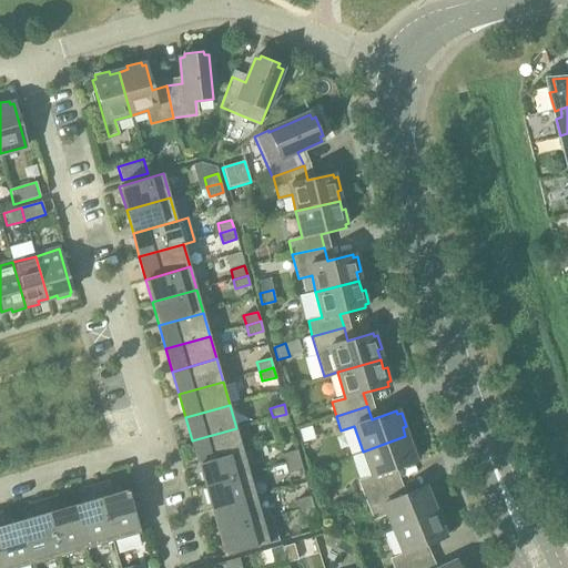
[(290,423),(286,414),(273,417),(275,427),(290,423)]
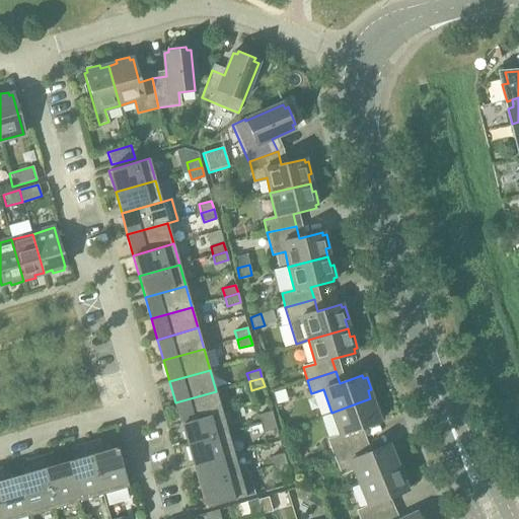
[(222,412),(216,391),(175,402),(181,424),(222,412)]
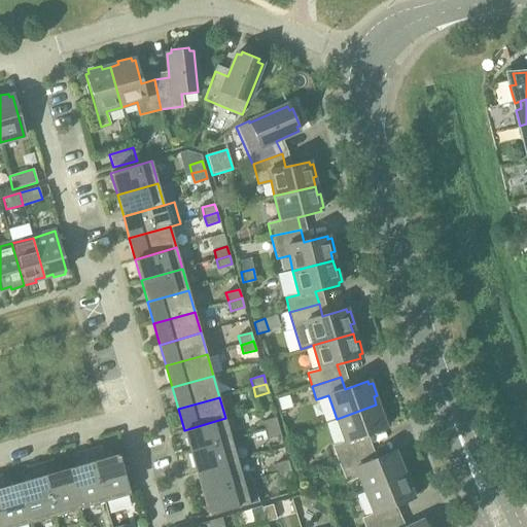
[(366,449),(362,437),(385,429),(384,426),(387,424),(383,412),(379,413),(376,405),(337,419),(346,443),(334,447),(338,460),(366,449)]
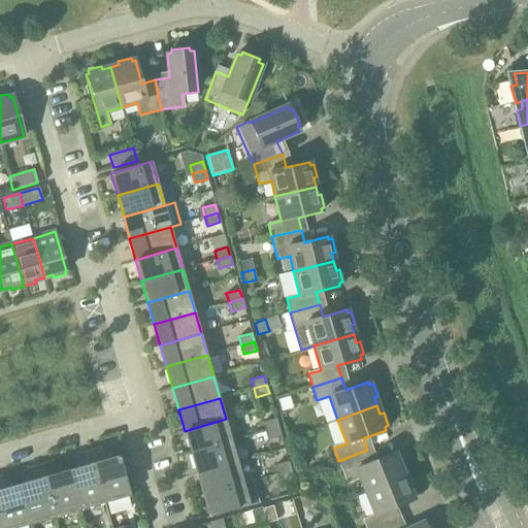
[(232,440),(226,419),(185,431),(191,452),(232,440)]
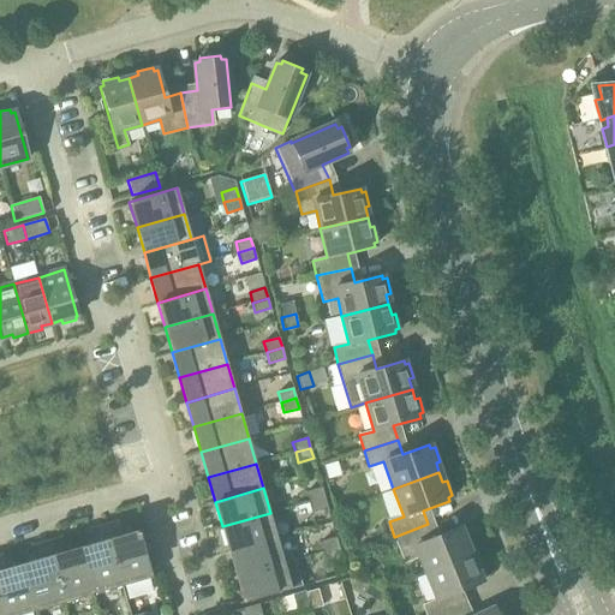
[(310,502),(324,497),(322,488),(306,491),(310,502)]
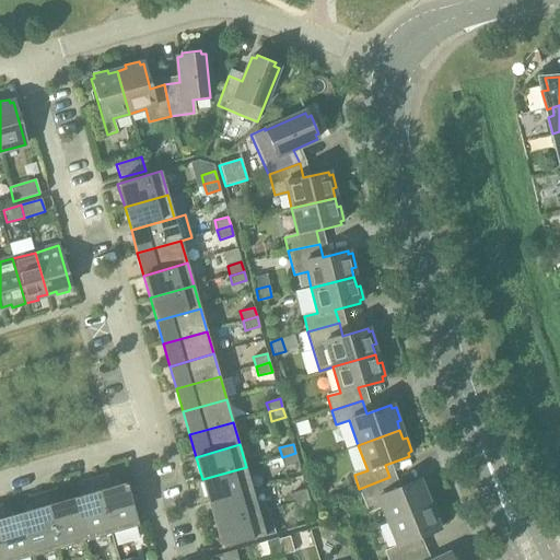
[(299,463),(295,453),(282,457),(284,466),(299,463)]
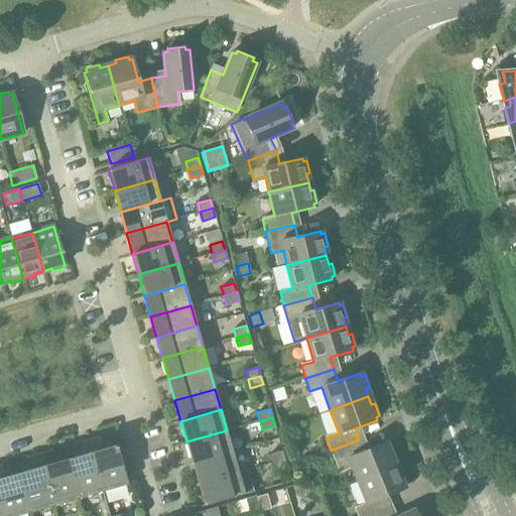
[(232,452),(227,430),(186,441),(192,463),(232,452)]
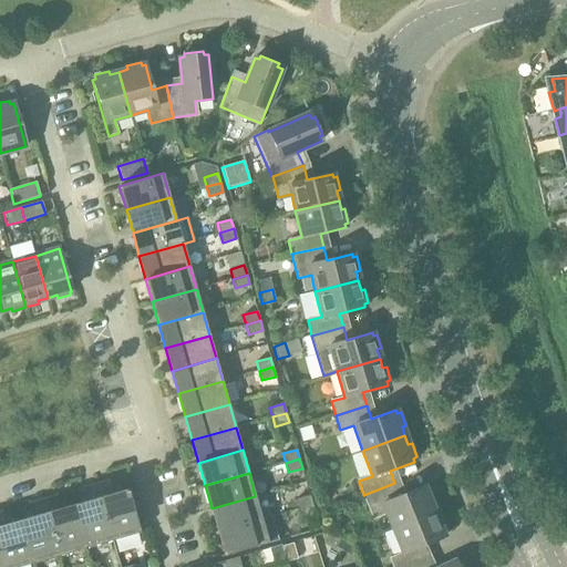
[(110,480),(96,483),(112,540),(140,533),(129,491),(121,493),(116,485),(112,487),(110,480)]
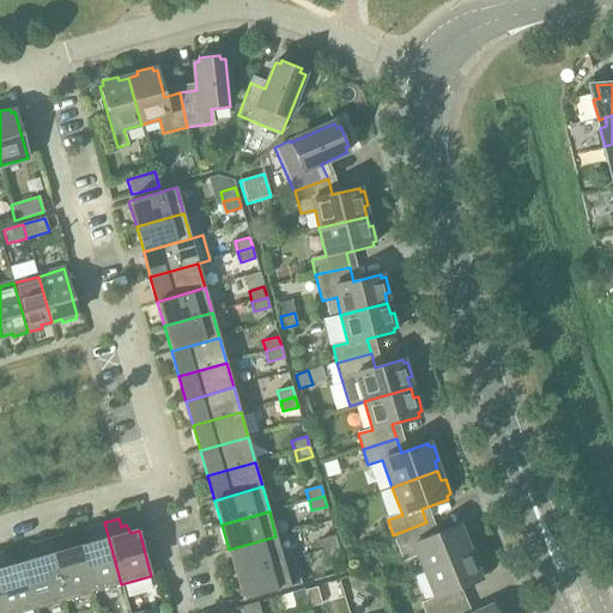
[(86,545),(79,547),(92,593),(121,584),(104,522),(90,527),(92,535),(86,536),(86,545)]
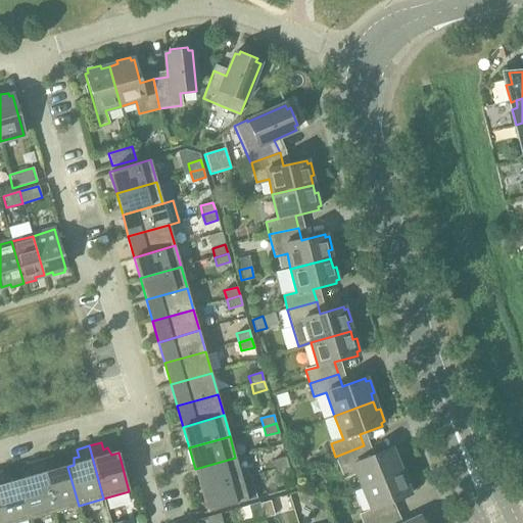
[(357,473),(363,487),(400,472),(396,464),(400,462),(395,449),(392,452),(390,448),(368,458),(364,445),(335,457),(344,477),(357,473)]
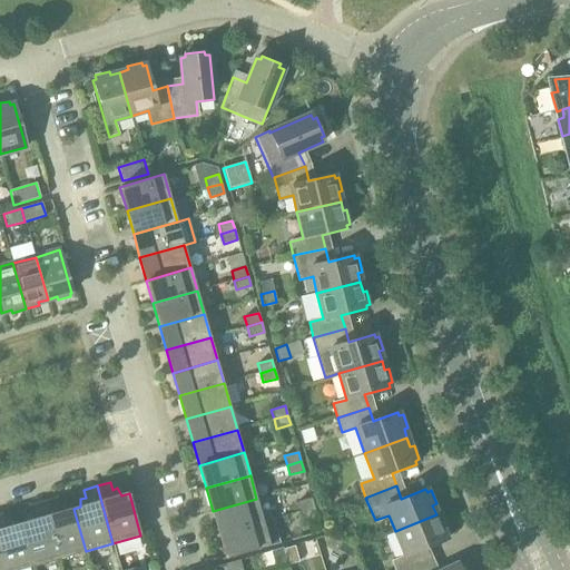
[(56,498),(42,501),(59,559),(86,551),(74,509),(68,511),(64,503),(58,505),(56,498)]
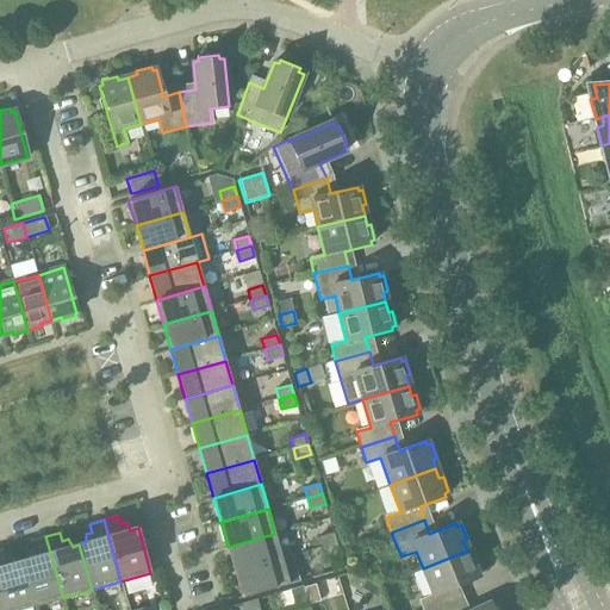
[(318,537),(321,547),(336,543),(334,533),(318,537)]
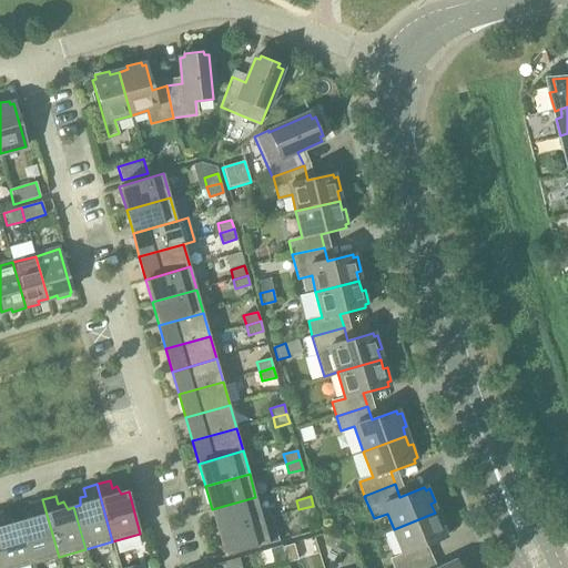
[(212,509),(219,533),(262,520),(255,497),(212,509)]
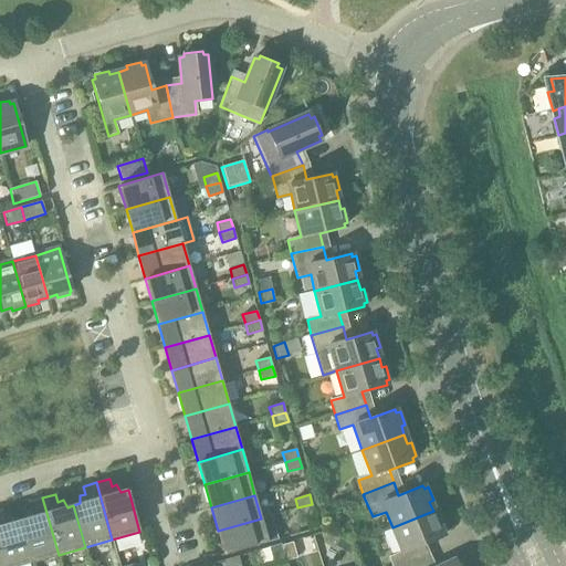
[(27,519),(20,521),(32,563),(59,555),(42,498),(29,502),(31,510),(27,511),(27,519)]
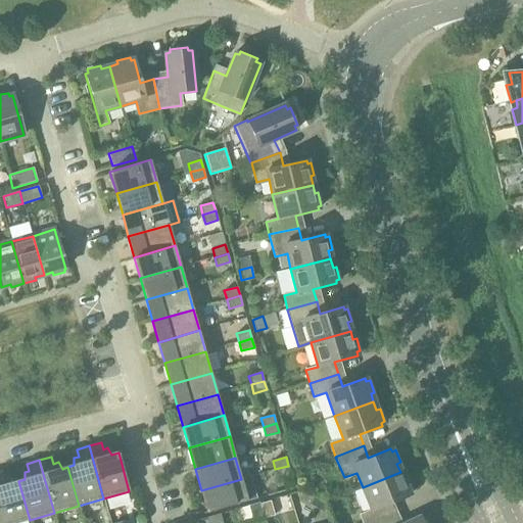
[(278,478),(291,474),(288,466),(275,469),(278,478)]
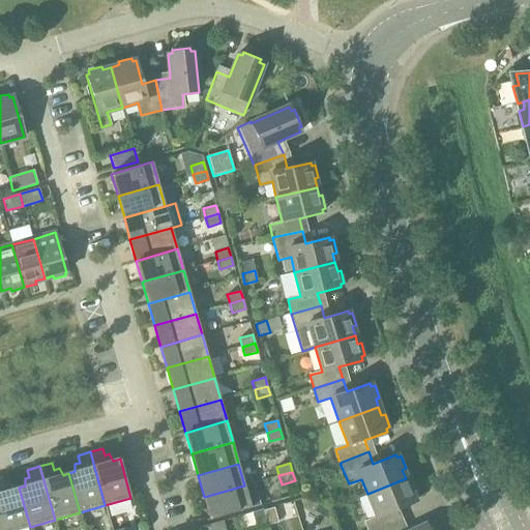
[(2,477),(0,477),(0,517),(3,529),(18,529),(30,527),(19,488),(12,490),(8,482),(4,483),(2,477)]
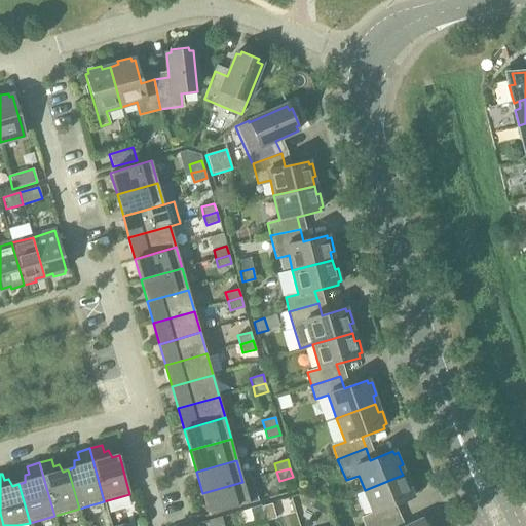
[(406,483),(403,475),(365,490),(374,514),(362,518),(365,525),(378,525),(395,519),(389,508),(412,498),(411,495),(414,493),(409,481),(406,483)]
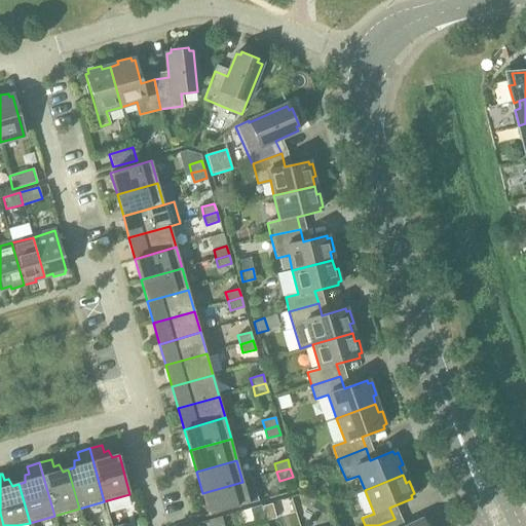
[(252,479),(242,482),(202,493),(209,516),(250,503),(258,501),(252,479)]
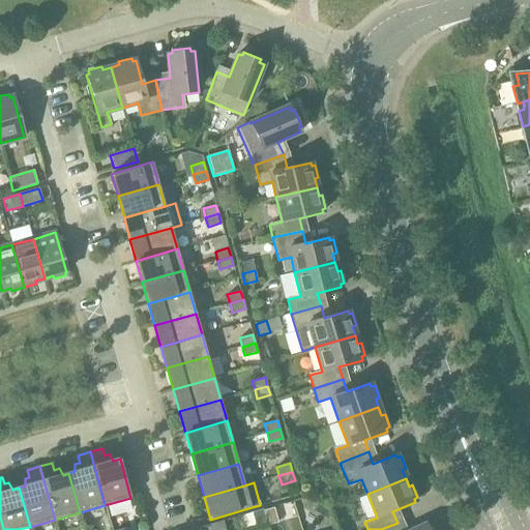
[(293,503),(285,505),(289,519),(297,516),(293,503)]
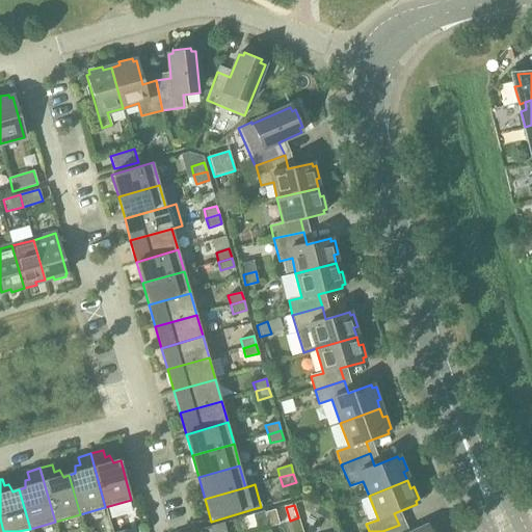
[(319,507),(316,513),(326,520),(330,513),(319,507)]
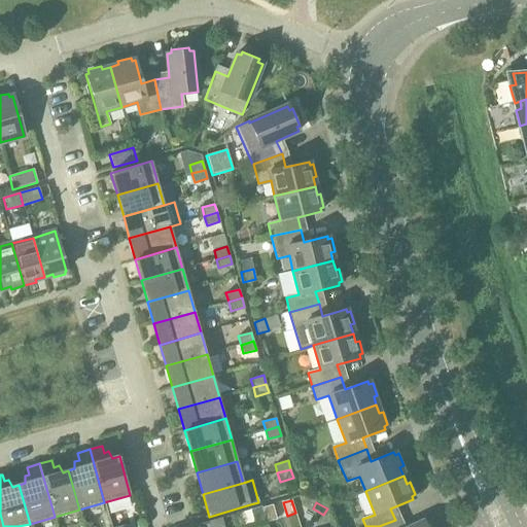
[(272,503),(261,506),(266,519),(267,522),(276,520),(272,503)]
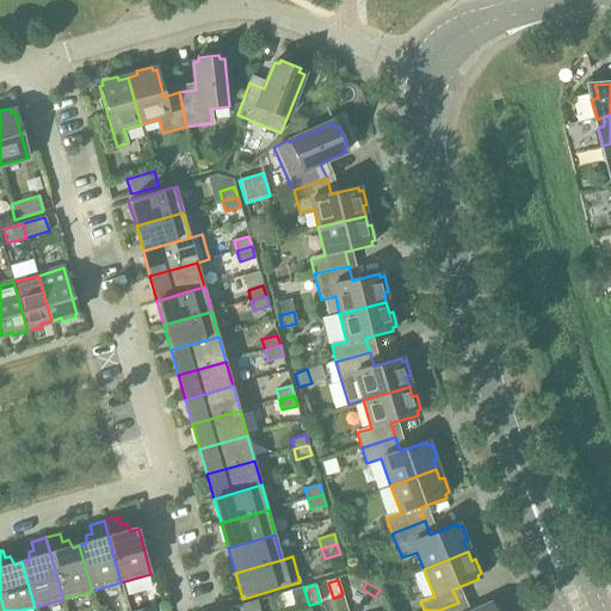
[(295,605),(308,602),(303,587),(291,591),(295,605)]
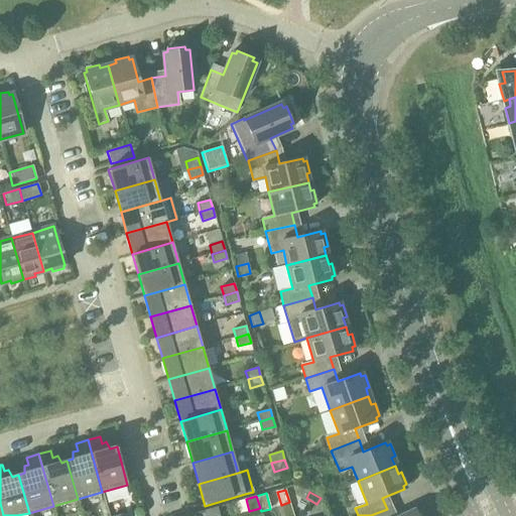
[(205,515),(219,515),(217,507),(204,511),(205,515)]
